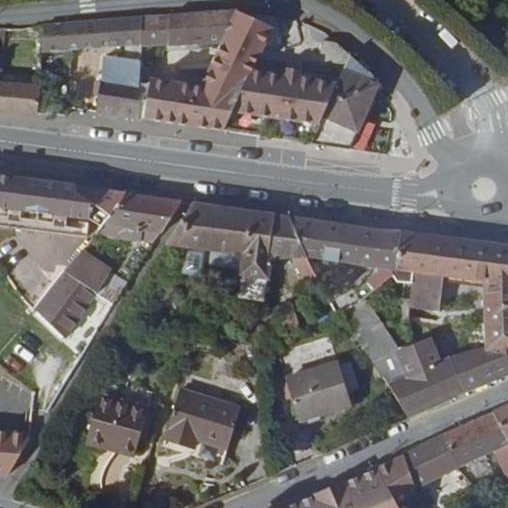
[(143,17),(141,41),(139,59),(138,81),(145,82),(148,46),(220,40),(198,89),(162,84),(156,119),(309,141),(334,85),(301,69),(304,62),(292,55),(288,62),(266,51),(289,25),(270,15),(273,7),(143,17)]
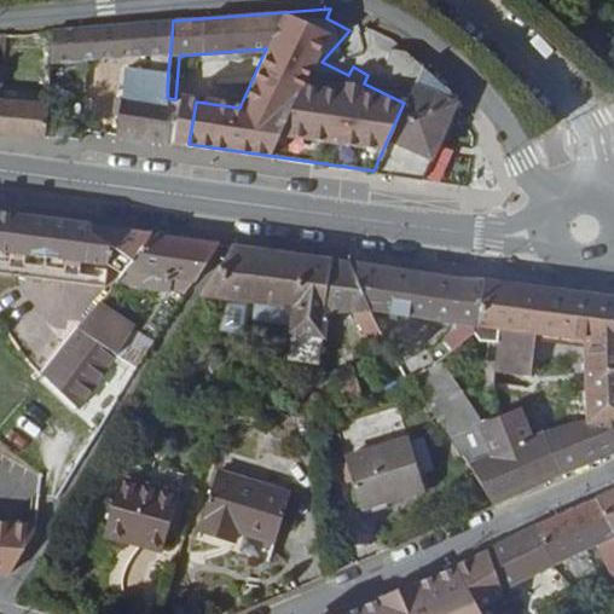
[(173,21),(51,29),(47,64),(171,50),(173,21)]
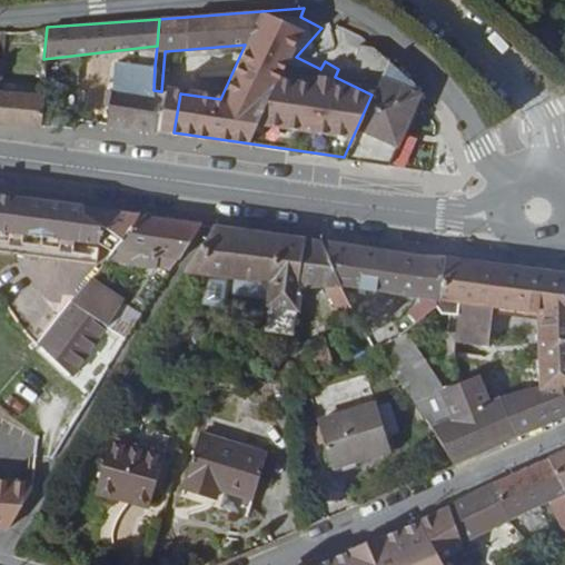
[(358,70),(378,80),(387,59),(362,46),(355,59),(362,61),(358,70)]
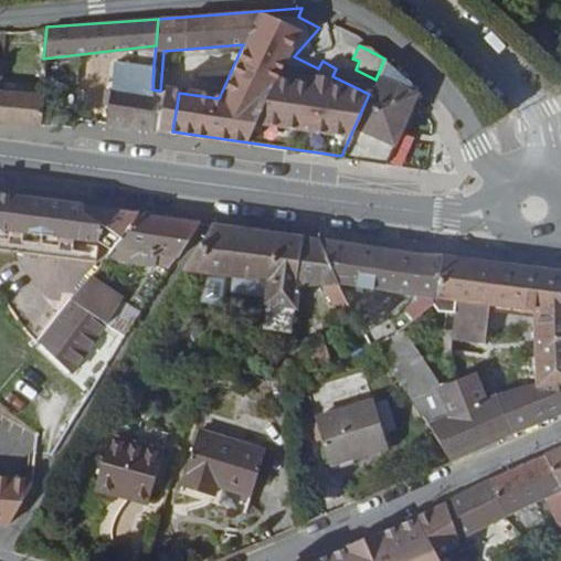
[(384,59),(376,80),(369,94),(341,156),(383,162),(416,90),(413,82),(384,59)]
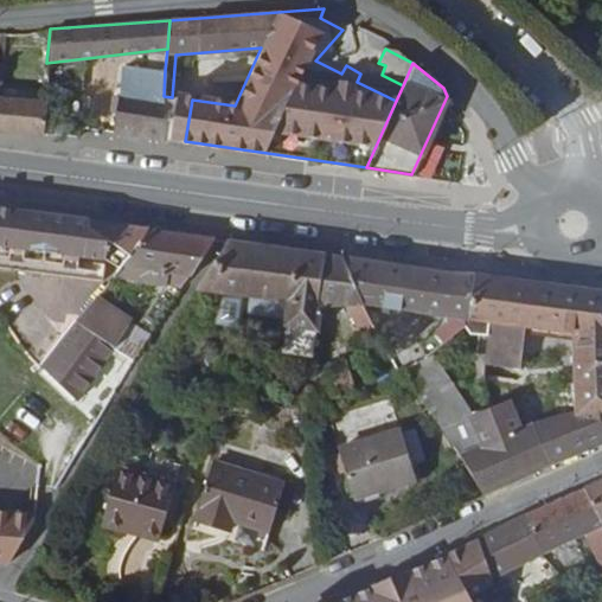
[(170,139),(175,97),(172,97),(164,96),(165,70),(119,64),(114,132),(170,139)]
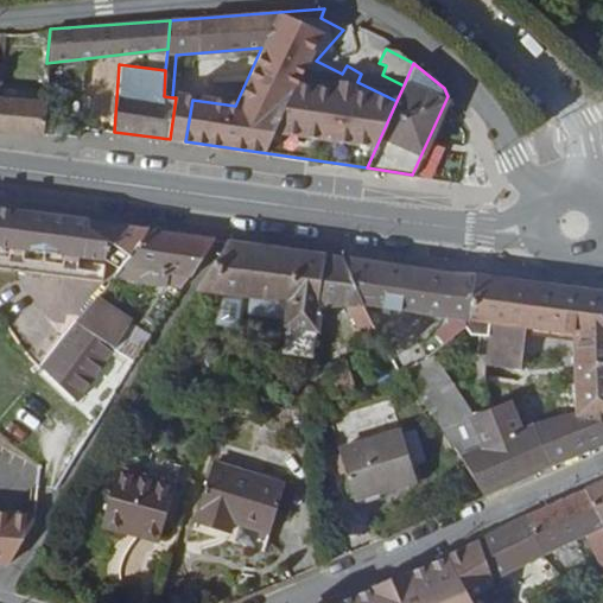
[(0,129),(40,133),(43,102),(0,97),(0,129)]
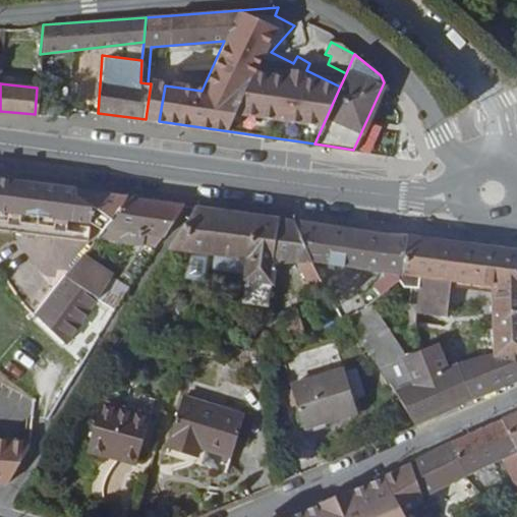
[(151,83),(146,119),(159,121),(165,85),(151,83)]
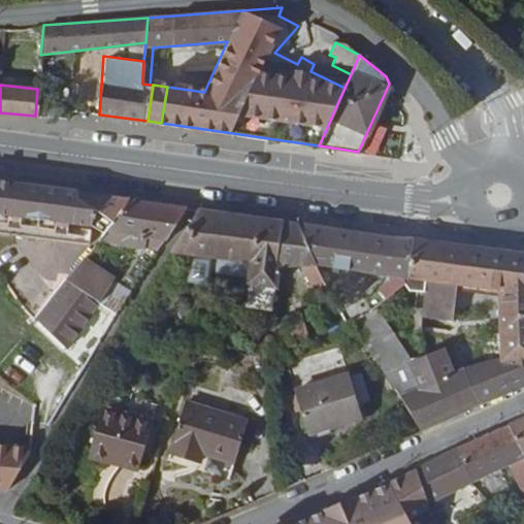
[(0,231),(43,237),(51,188),(0,182),(0,231)]
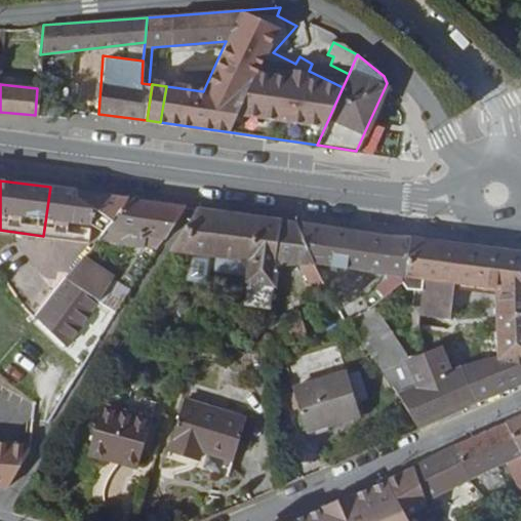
[(79,196),(79,191),(65,189),(50,187),(43,236),(77,240),(79,224),(97,227),(84,215),(86,201),(79,196)]
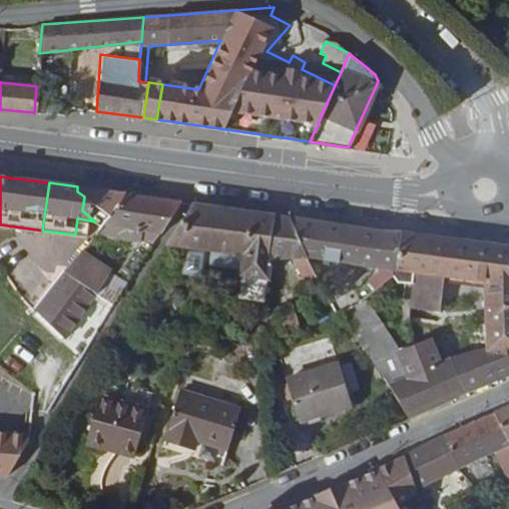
[(110,215),(124,193),(77,186),(77,191),(84,196),(110,215)]
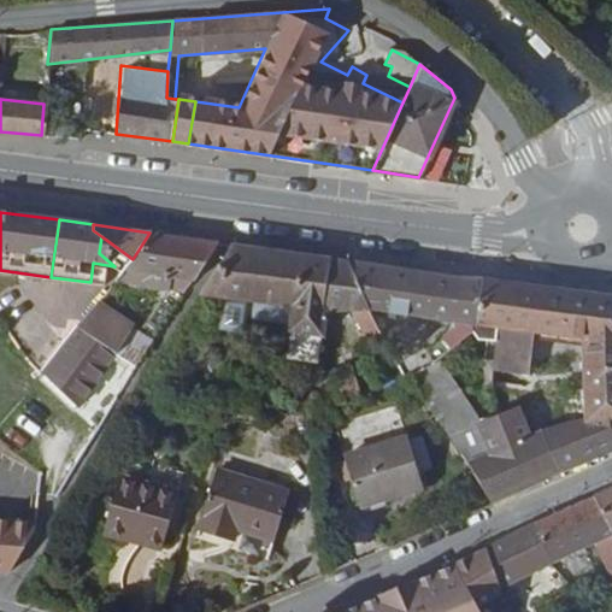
[(133,259),(123,272),(117,282),(134,284),(186,293),(193,280),(195,281),(219,241),(149,233),(133,259)]
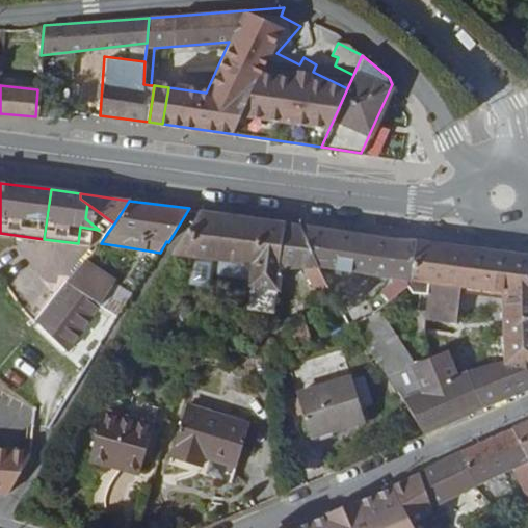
[(99,230),(106,235),(114,223),(87,204),(85,218),(99,230)]
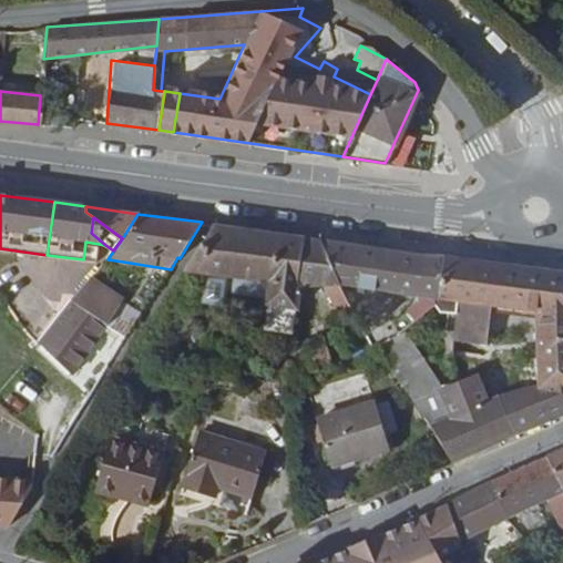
[(215,224),(186,269),(236,276),(233,293),(270,298),(267,329),(295,333),(302,283),(315,285),(324,285),(338,315),(356,306),(346,285),(323,238),(215,224)]
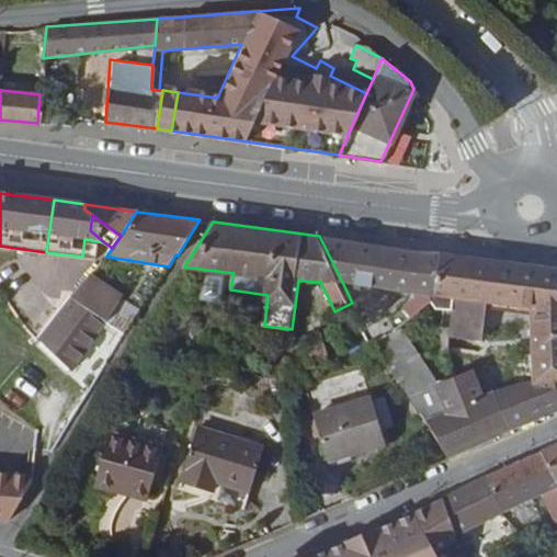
[(396,332),(401,328),(433,302),(434,300),(441,253),(319,236),(342,282),(431,294),(391,326),(396,332)]
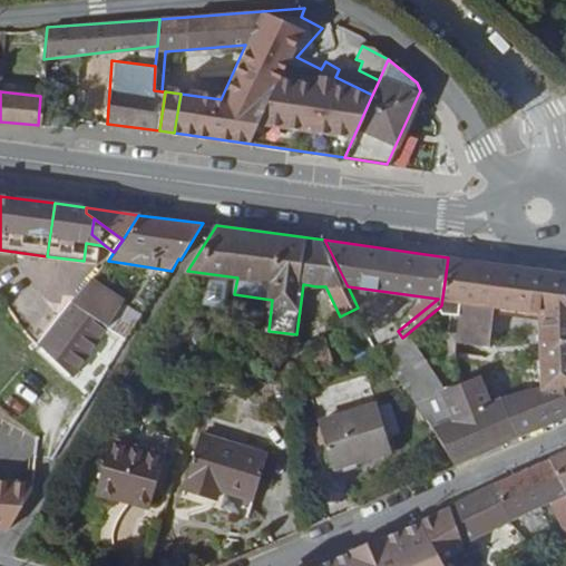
[(440,306),(448,314),(461,315),(458,339),(493,344),(497,313),(519,315),(520,309),(543,312),(545,387),(565,383),(565,273),(448,257),(441,305),(440,306)]
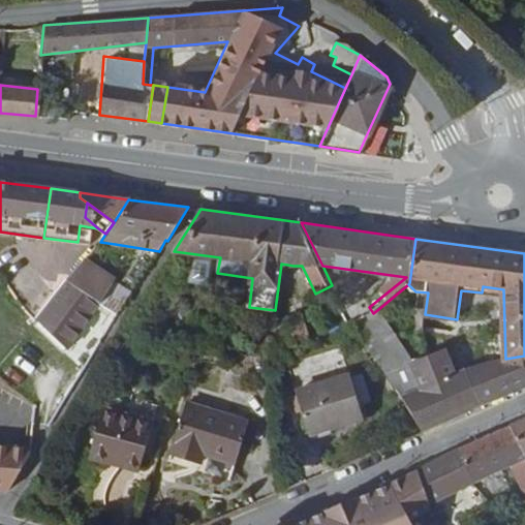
[(94,271),(115,244),(100,242),(84,264),(94,271)]
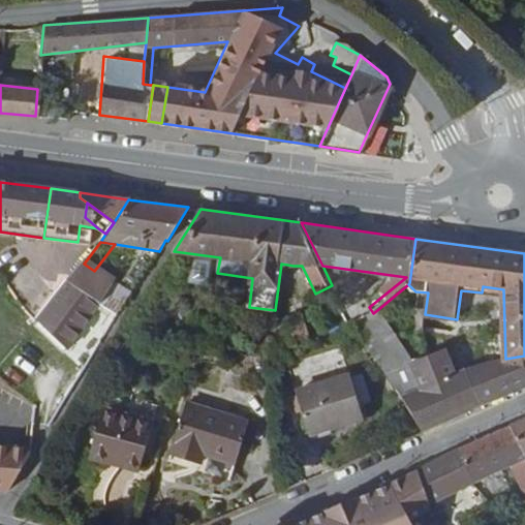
[(84,264),(68,281),(98,302),(117,315),(131,294),(94,271),(84,264)]
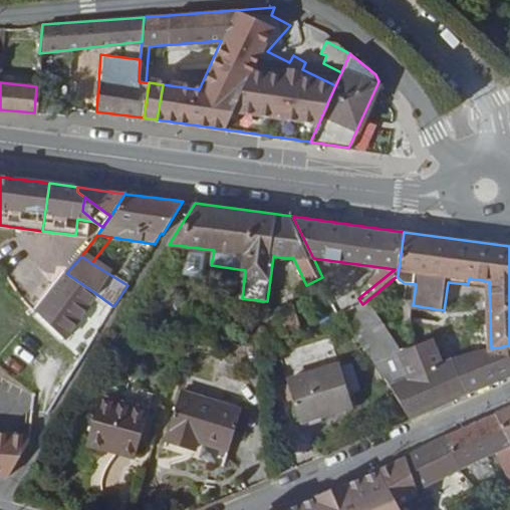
[(196,281),(199,261),(184,258),(180,279),(196,281)]
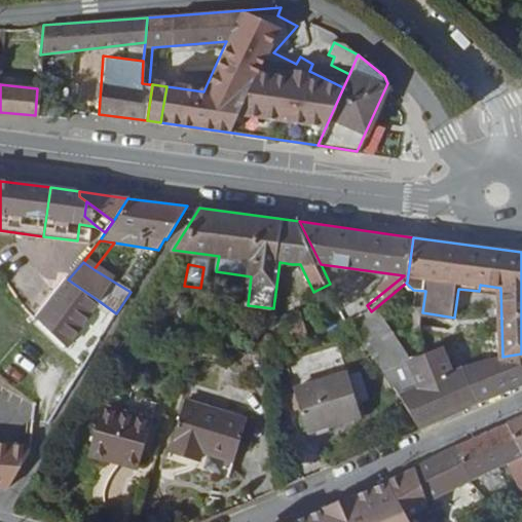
[(68,280),(33,320),(65,348),(98,300),(68,280)]
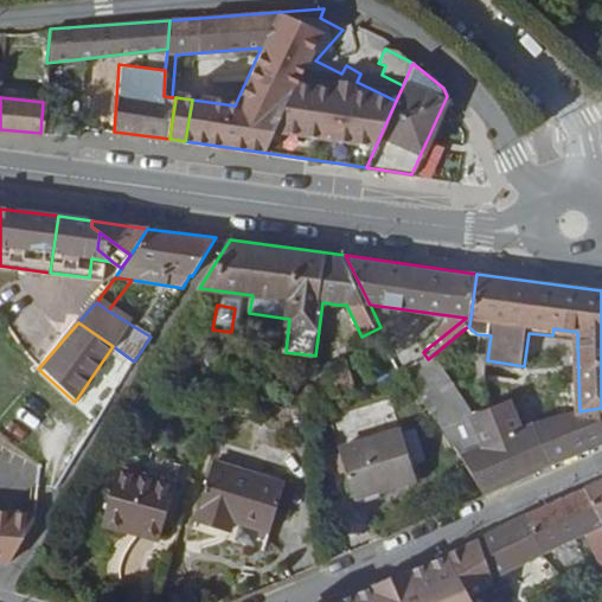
[(405,378),(440,428),(475,415),(434,354),(428,359),(402,370),(405,378)]
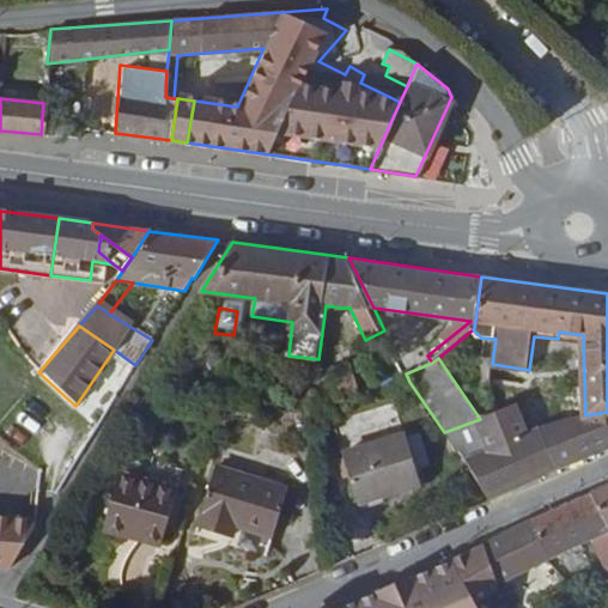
[(333,369),(344,403),(362,397),(351,363),(333,369)]
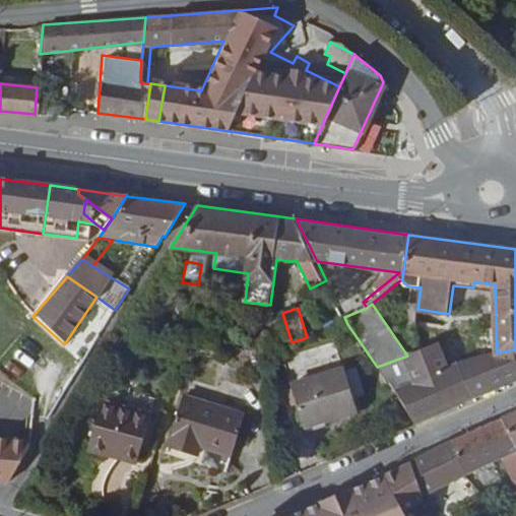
[(439,344),(407,356),(377,367),(393,390),(412,425),(515,380),(515,349),(497,352),(448,371),(439,344)]
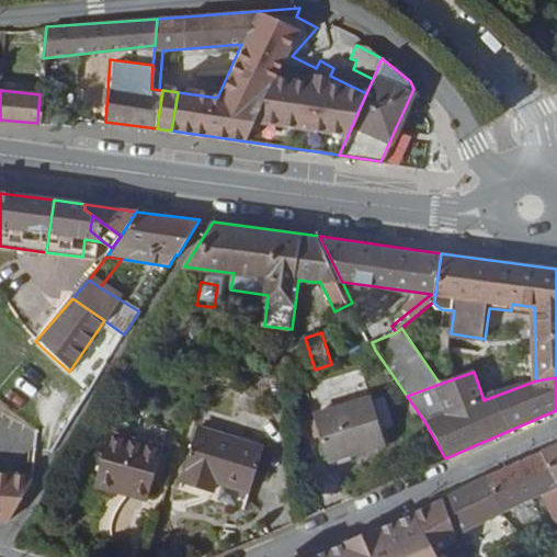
[(370,399),(311,419),(326,462),(384,443),(370,399)]
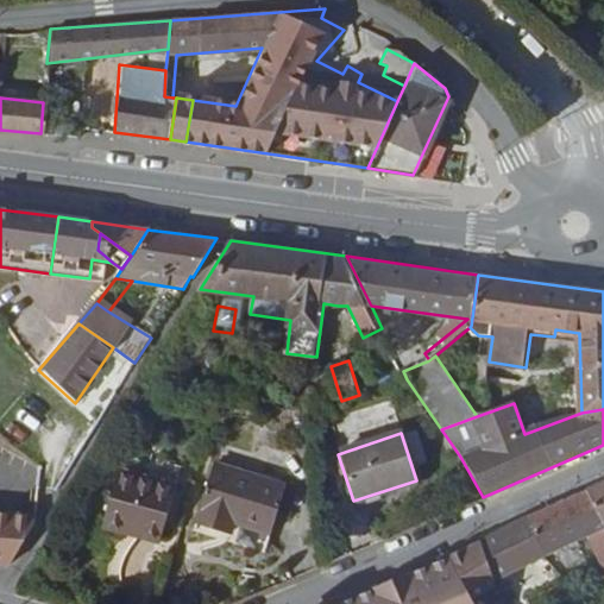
[(216,465),(199,524),(225,532),(227,523),(274,536),(288,486),(216,465)]
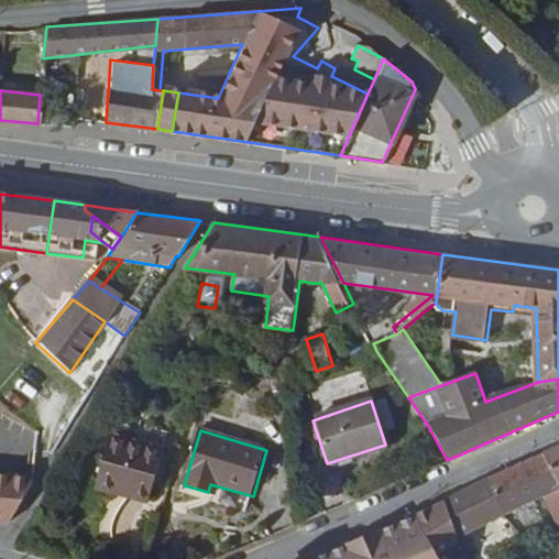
[(111,436),(99,479),(132,489),(130,495),(150,501),(165,451),(111,436)]
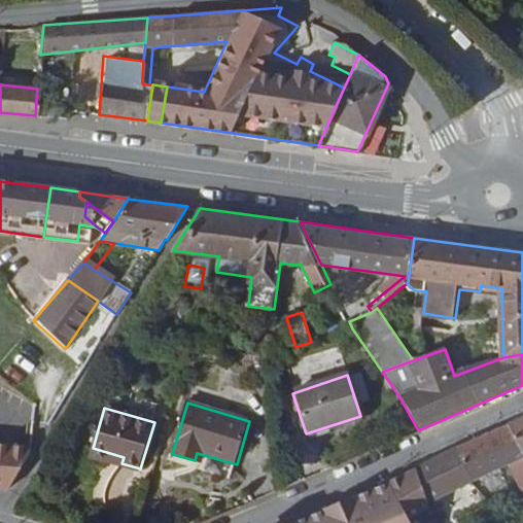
[(522,447),(522,420),(509,427),(522,447)]
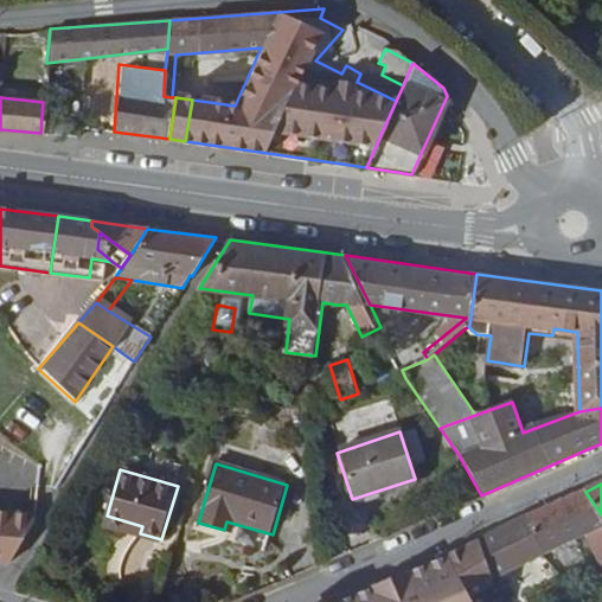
[(601,514),(586,492),(526,517),(540,546),(543,550),(591,533),(601,561),(601,514)]
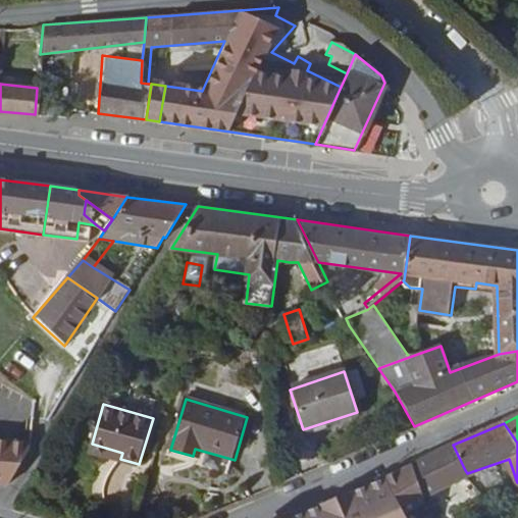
[(29,452),(30,446),(0,443),(0,484),(8,485),(29,452)]
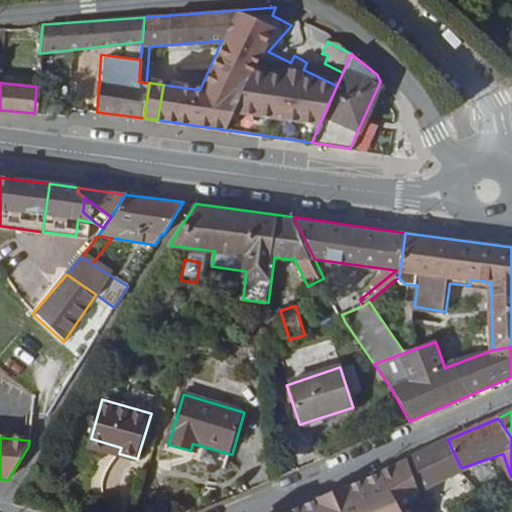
[(407,461),(408,461),(418,491),(460,465),(448,439),(407,461)]
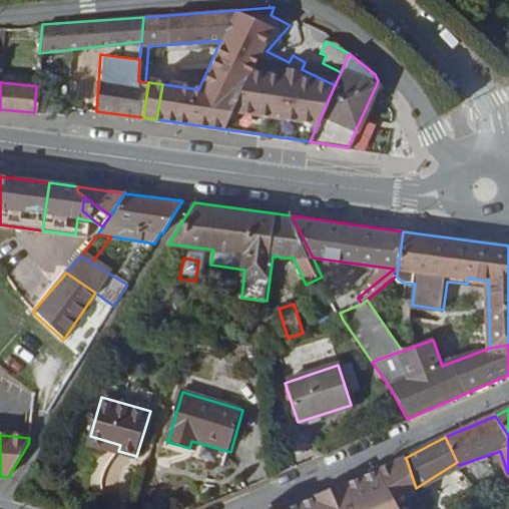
[(406,458),(378,471),(397,506),(418,493),(416,488),(406,458)]
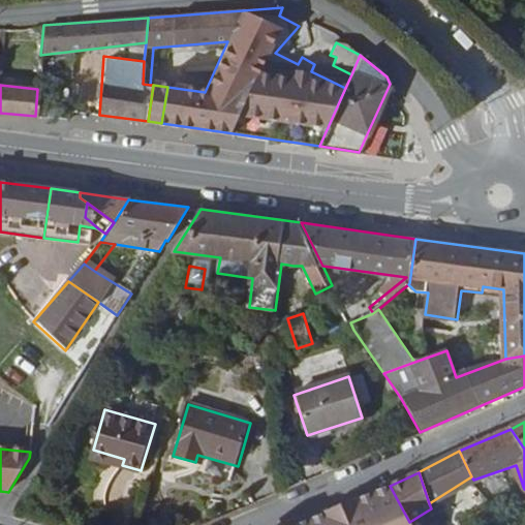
[(410,524),(409,522),(390,486),(358,500),(357,498),(327,512),(327,513),(301,524),(410,524)]
